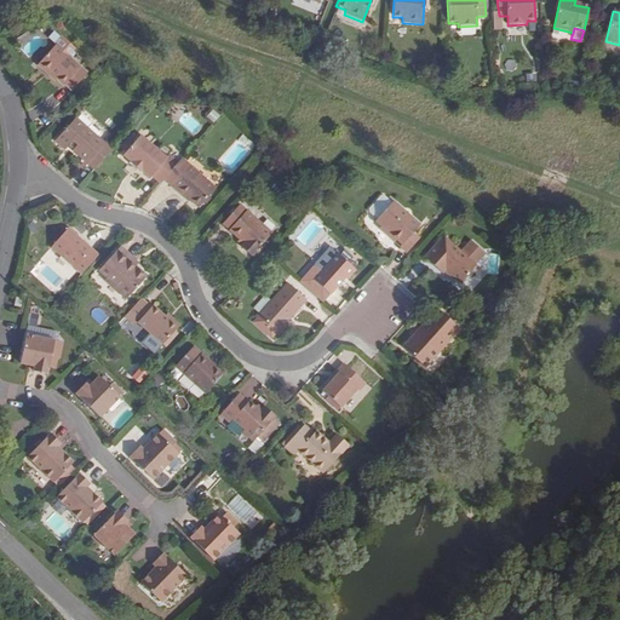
[(87,76),(80,70),(56,49),(38,68),(49,79),(51,76),(63,89),(65,87),(72,93),(87,76)]
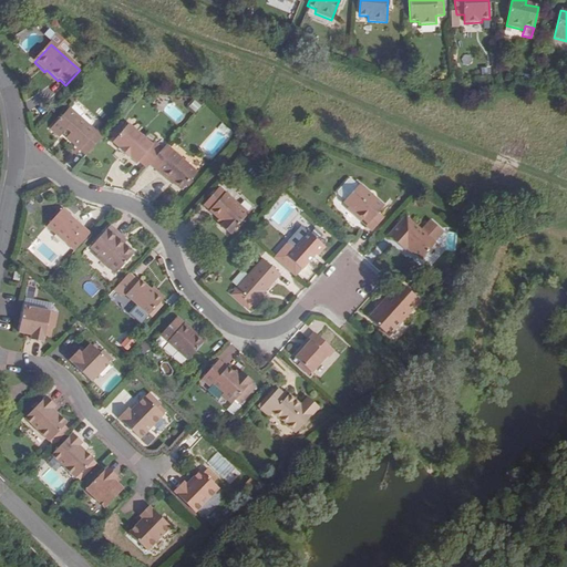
[(62,135),(86,156),(103,137),(96,133),(96,134),(69,110),(50,131),(60,138),(62,135)]
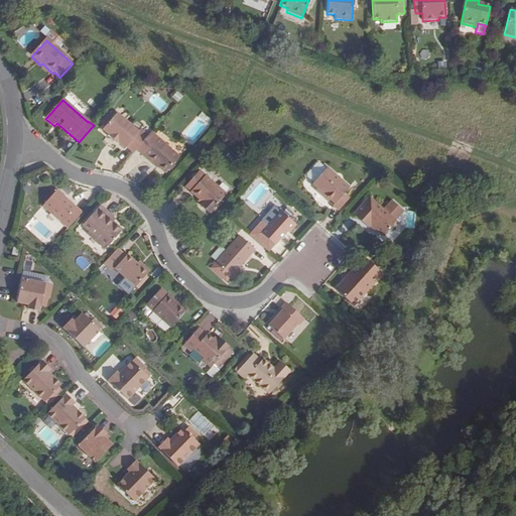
[(127,148),(133,153),(149,135),(142,130),(140,133),(117,113),(103,129),(109,135),(108,136),(117,144),(118,143),(125,149),(127,148)]
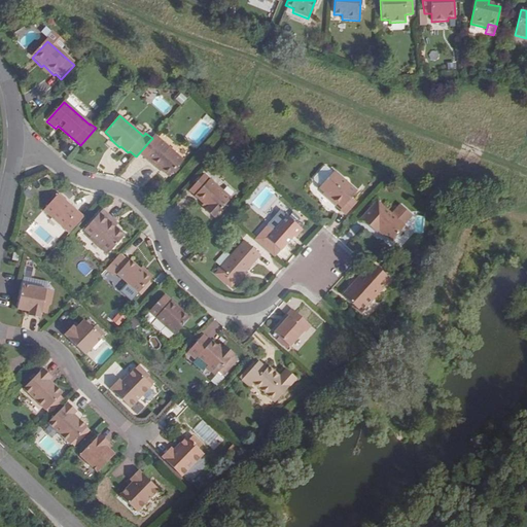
[(168,179),(182,163),(160,142),(153,137),(137,154),(143,160),(155,171),(157,170),(168,179)]
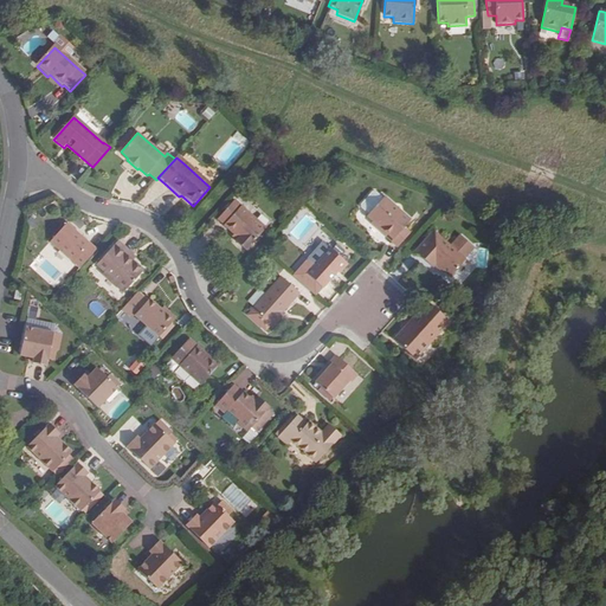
[(405,229),(408,223),(384,200),(382,201),(374,194),(373,194),(361,207),(361,210),(368,217),(367,218),(378,229),(376,230),(398,250),(411,234),(405,229)]
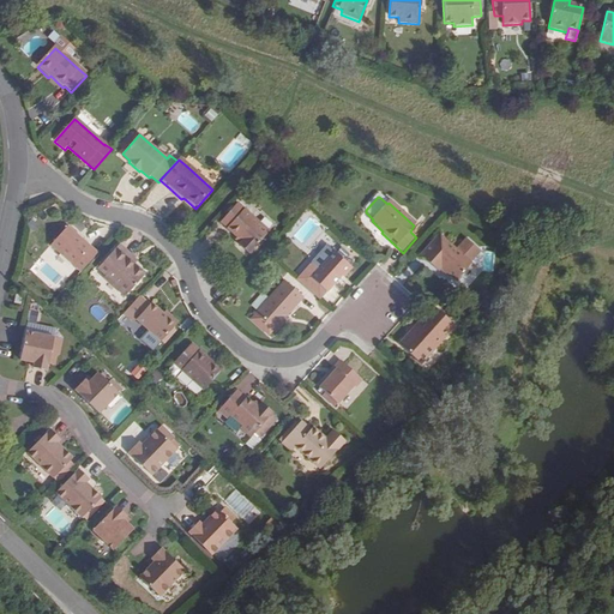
[(238,247),(247,256),(268,233),(236,205),(220,224),(241,244),(238,247)]
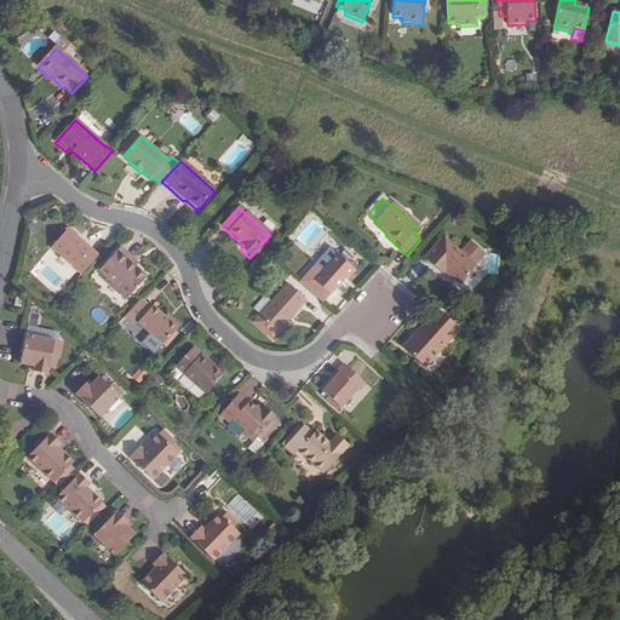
[(68,229),(51,247),(81,274),(97,256),(68,229)]
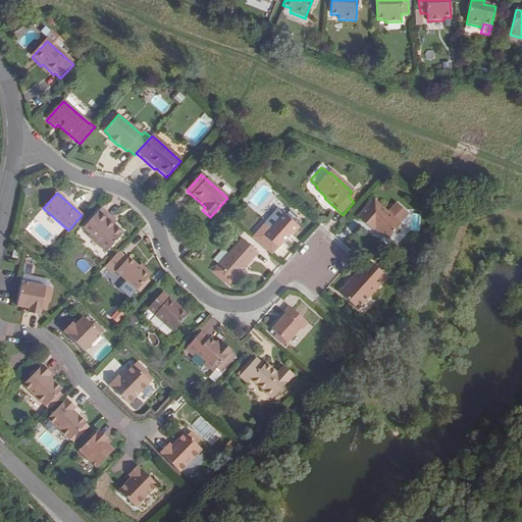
[(387,241),(400,226),(372,202),(357,220),(371,233),(375,229),(387,241)]
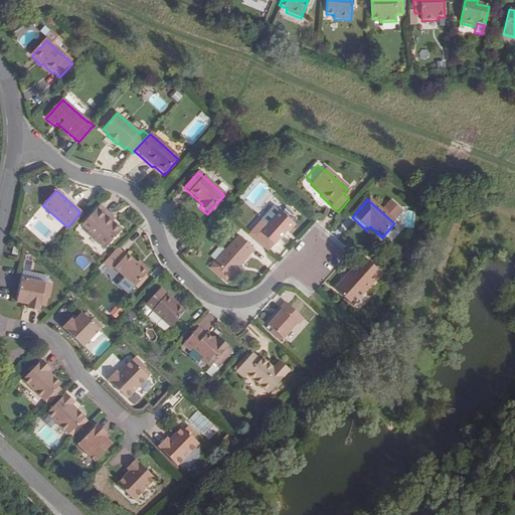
[(110,214),(100,205),(82,224),(89,230),(88,232),(105,248),(121,229),(108,217),(110,214)]
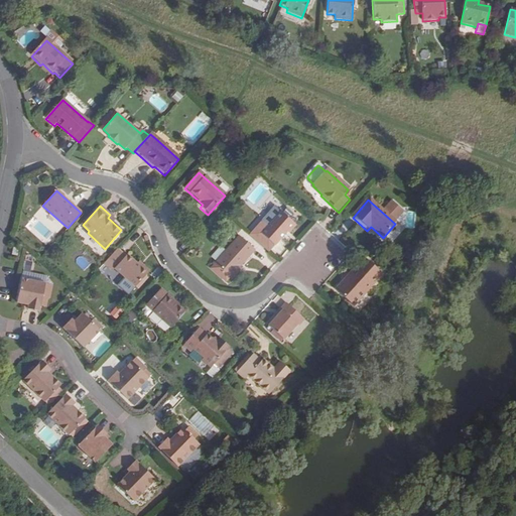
[(288,235),(295,227),(280,214),(260,236),(273,247),(286,233),(288,235)]
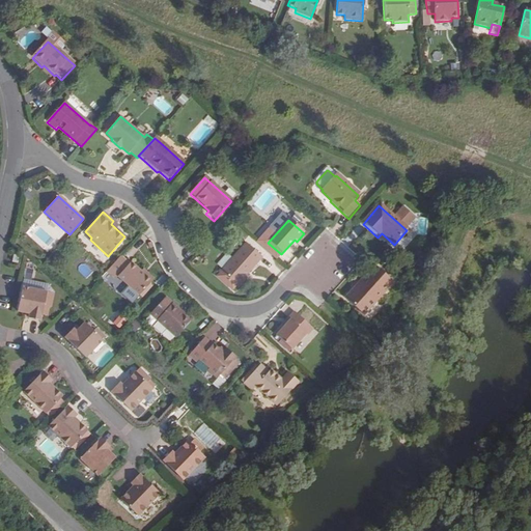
[(262,257),(246,243),(221,272),(240,287),(246,280),(245,278),(262,257)]
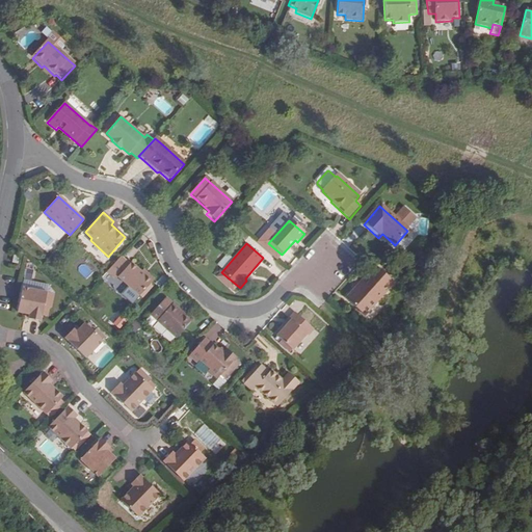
[(129,264),(121,257),(110,268),(118,275),(117,277),(138,296),(154,280),(147,274),(145,276),(130,263),(129,264)]
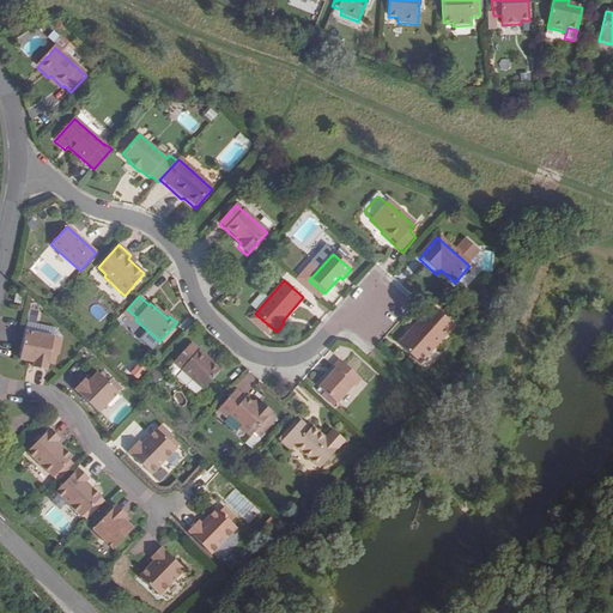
[(422,320),(424,323),(435,311),(431,309),(422,320)]
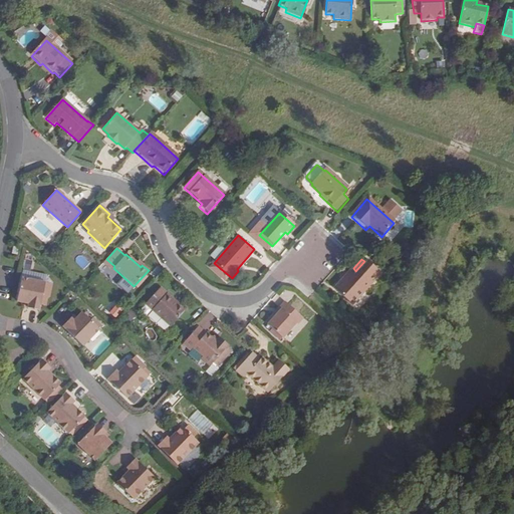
[(364,261),(355,271),(353,268),(334,291),(351,307),(379,275),(364,261)]
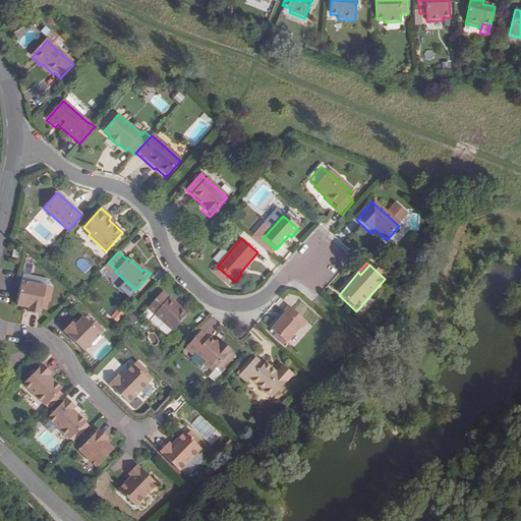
[(232,280),(217,267),(213,271),(228,285),(232,280)]
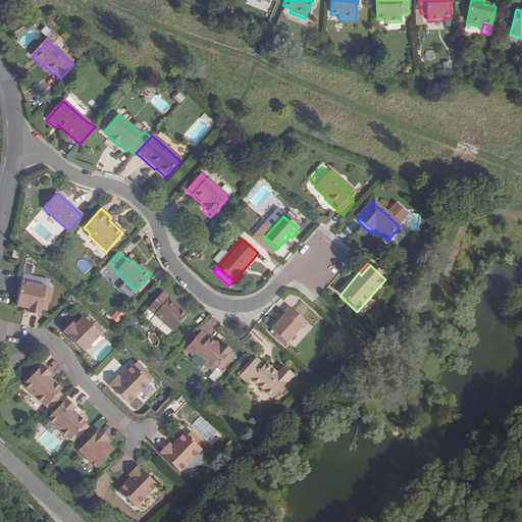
[(25,278),(23,284),(47,289),(41,281),(25,278)]
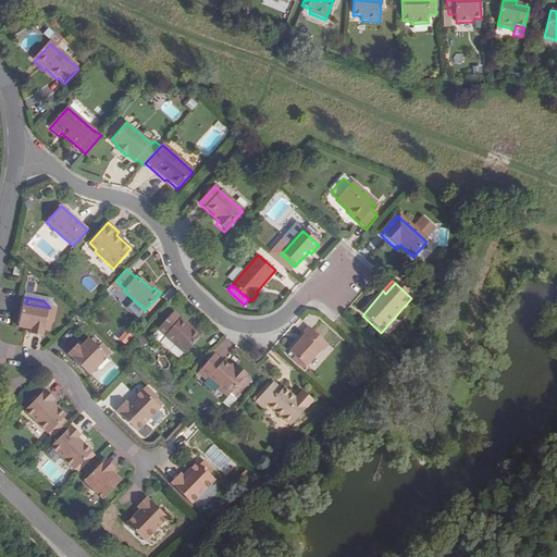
[(50,308),(25,304),(20,329),(33,332),(32,336),(45,338),(46,333),(48,318),(54,319),(56,309),(50,308)]
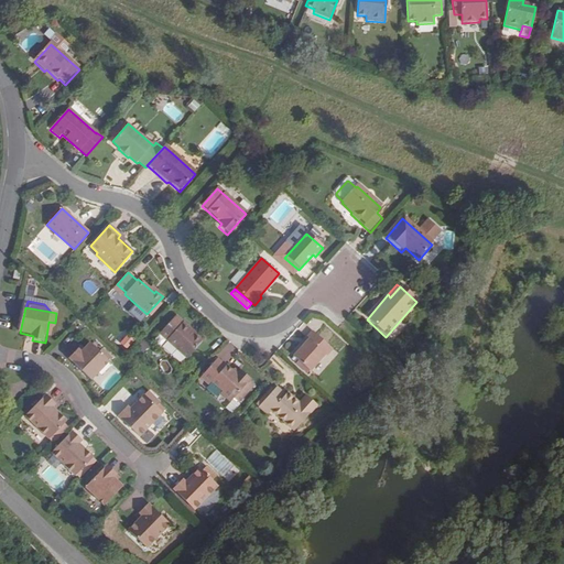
[(209,347),(175,316),(159,334),(186,358),(194,365),(209,347)]
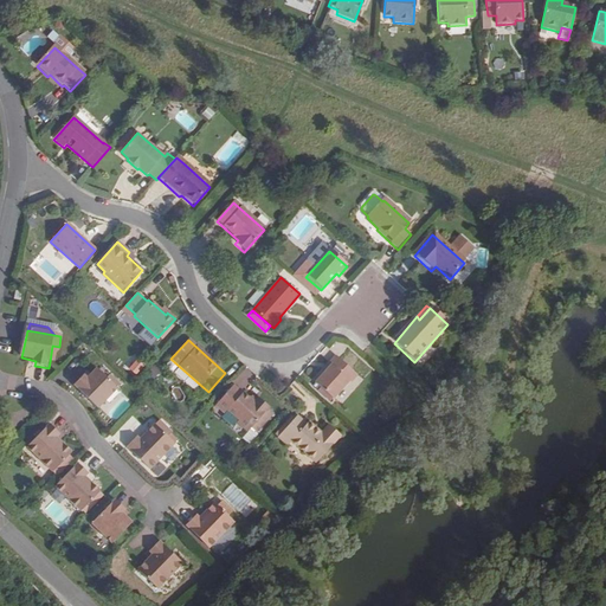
[(52,346),(50,362),(56,363),(59,347),(52,346)]
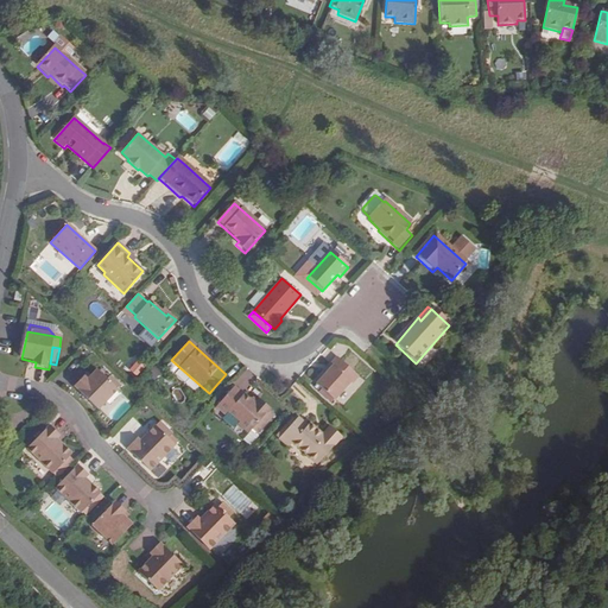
[(330,365),(333,366),(316,385),(334,400),(349,382),(352,384),(359,377),(337,356),(330,365)]
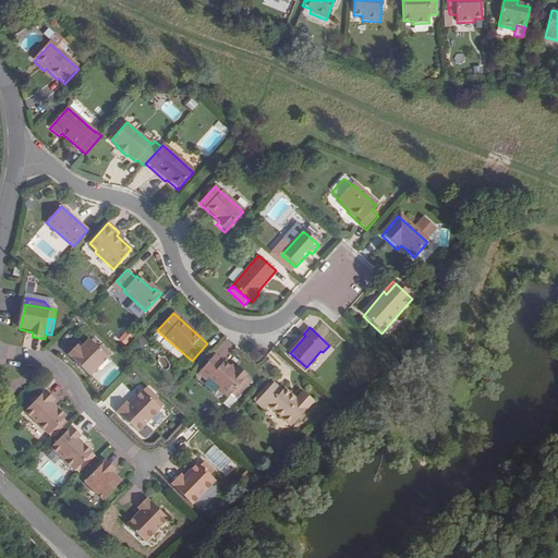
[(118,339),(126,346),(133,335),(125,329),(118,339)]
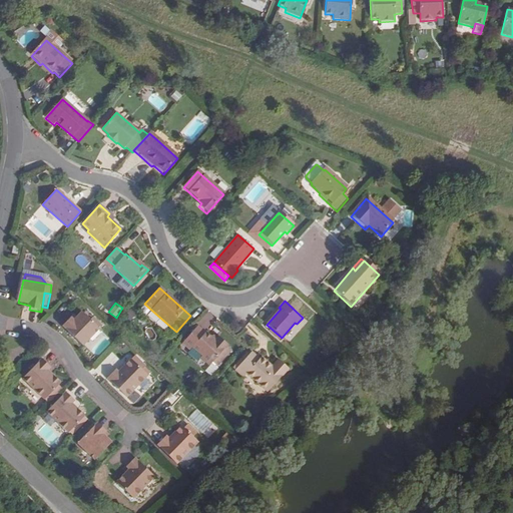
[(74,320),(71,317),(62,325),(82,345),(101,326),(97,322),(95,324),(90,319),(81,312),(74,320)]
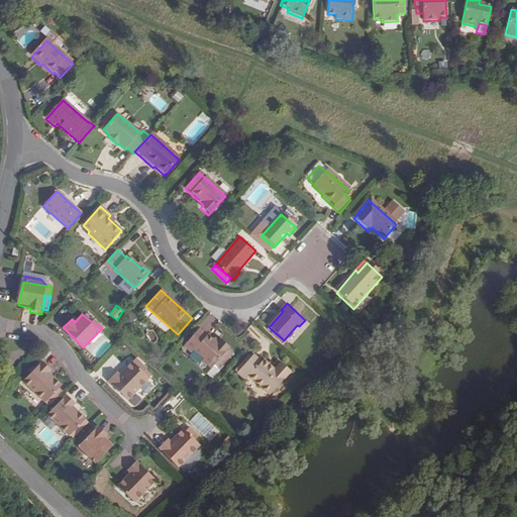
[(203,358),(201,360),(210,369),(228,348),(229,347),(220,339),(216,343),(207,335),(206,336),(198,329),(184,346),(192,353),(194,350),(203,358)]
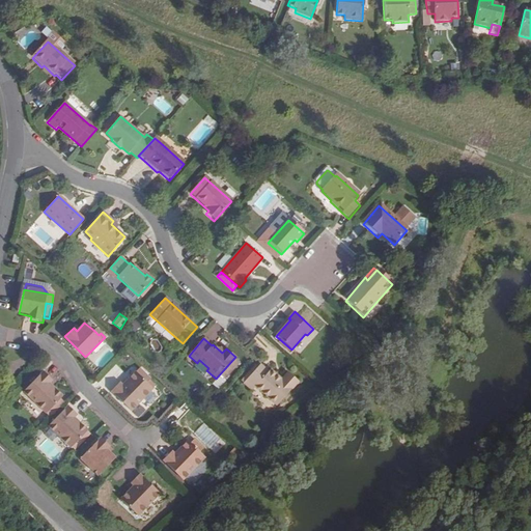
[(239,361),(234,358),(216,379),(211,385),(217,390),(224,382),(222,380),(239,361)]
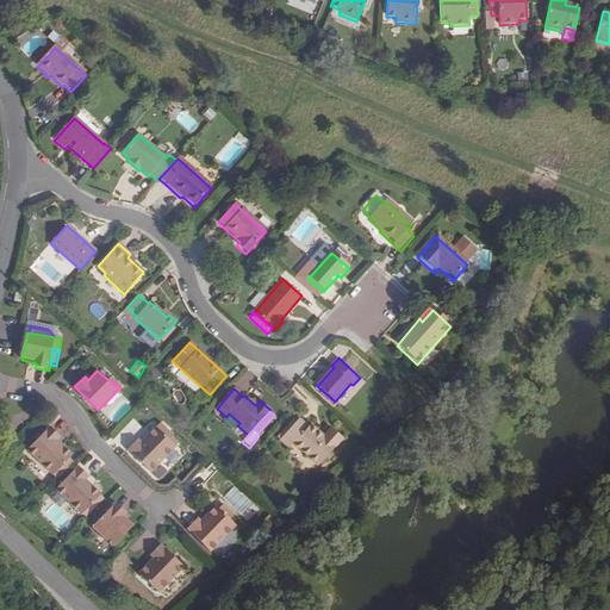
[(288,448),(292,443),(317,466),(342,439),(330,429),(323,437),(310,424),(307,428),(297,419),(279,440),(288,448)]
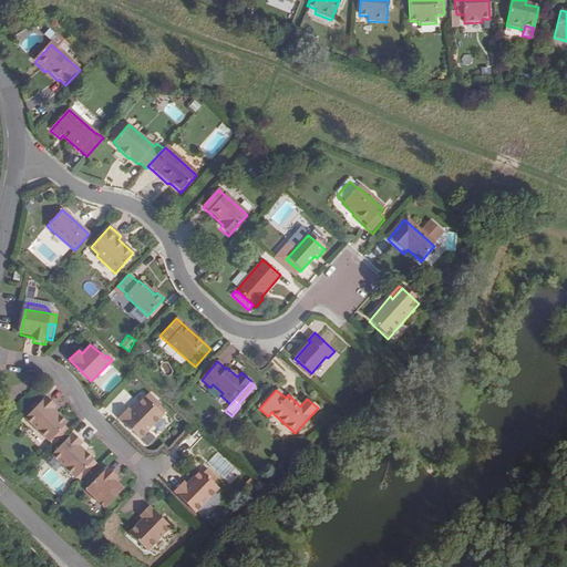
[(123,405),(113,415),(134,436),(158,412),(152,405),(156,402),(145,391),(141,394),(140,394),(131,403),(133,405),(127,410),(123,405)]
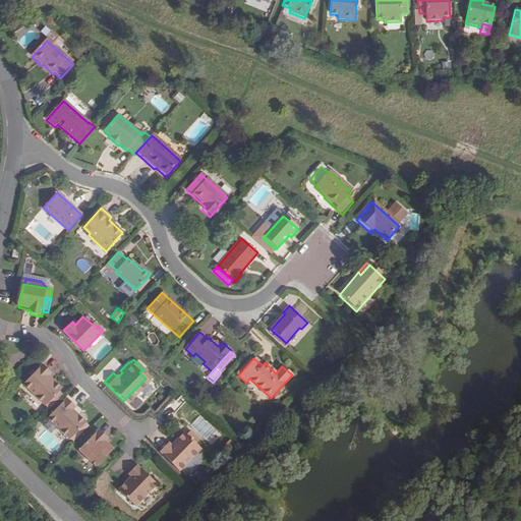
[(50,373),(41,364),(21,384),(43,406),(57,392),(60,389),(52,381),(51,382),(46,378),(50,373)]
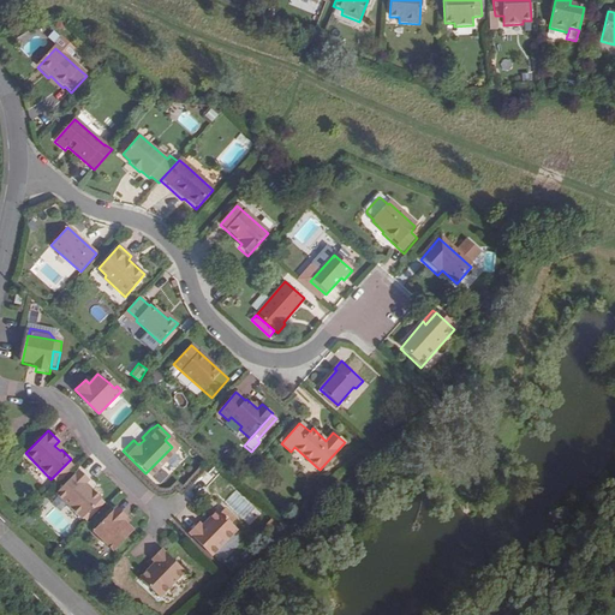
[(72,466),(67,463),(51,479),(55,483),(72,466)]
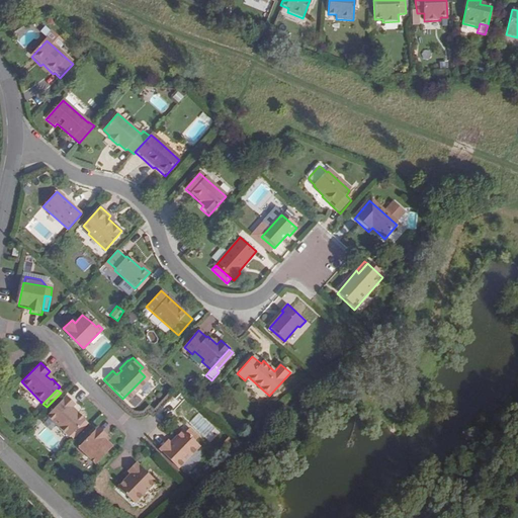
[(73,406),(64,397),(45,417),(66,438),(83,422),(75,414),(73,416),(69,411),(73,406)]
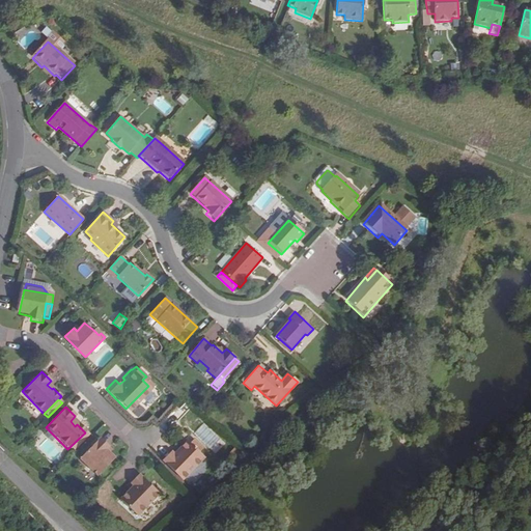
[(107,445),(99,436),(78,456),(95,474),(112,456),(104,448),(107,445)]
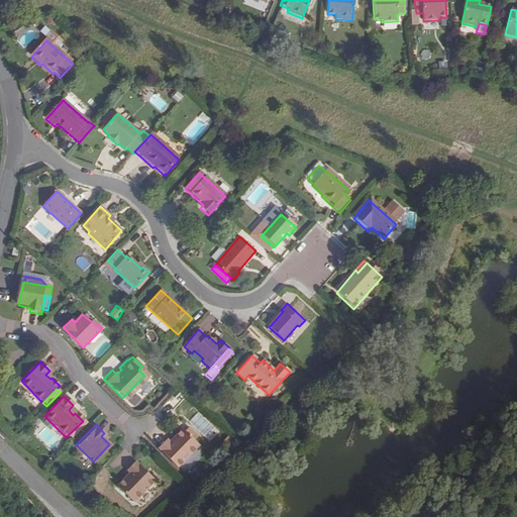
[(170,443),(166,439),(158,447),(177,468),(198,445),(182,429),(174,437),(175,438),(170,443)]
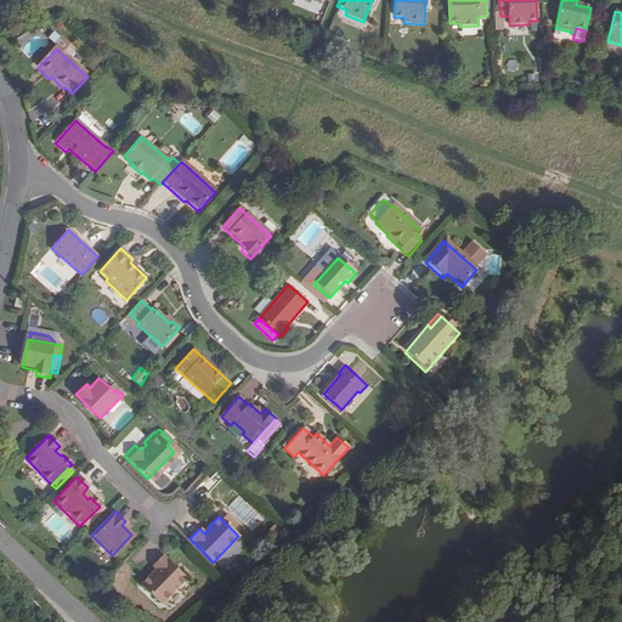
[(139,583),(158,603),(185,577),(162,554),(151,564),(156,570),(150,576),(148,574),(139,583)]
